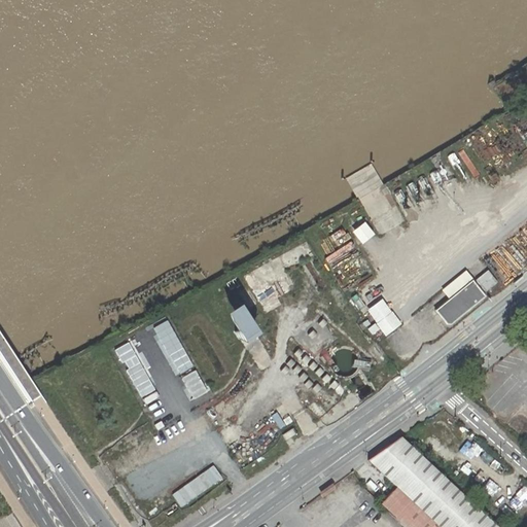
[(381,229),(402,219),(397,208),(394,210),(383,185),(375,189),(384,209),(374,213),(381,229)]
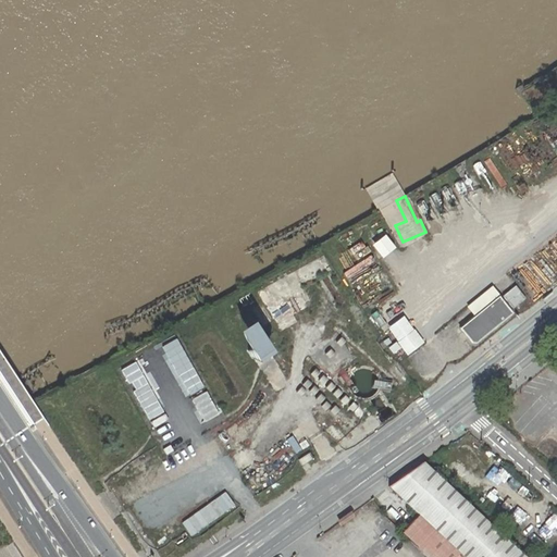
[(512,308),(524,298),(514,285),(502,296),(512,308)]
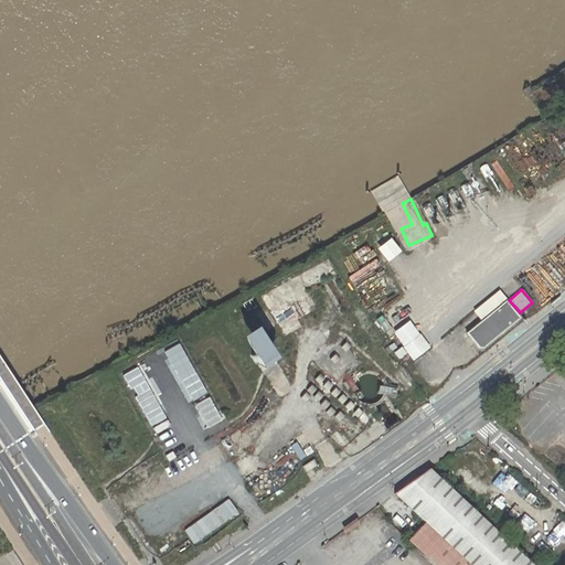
[(505,300),(466,333),(478,348),(482,349),(520,318),(505,300)]
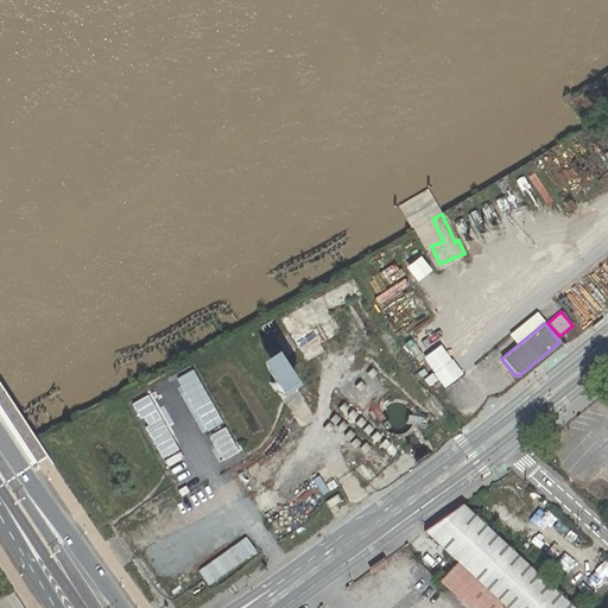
[(285,391),(293,386),(273,355),(257,366),(278,397),(285,391)]
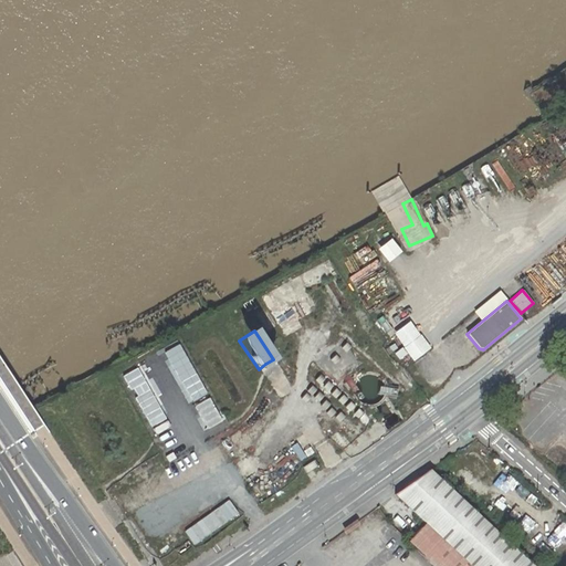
[(187,401),(203,395),(178,341),(158,349),(166,367),(170,365),(187,401)]
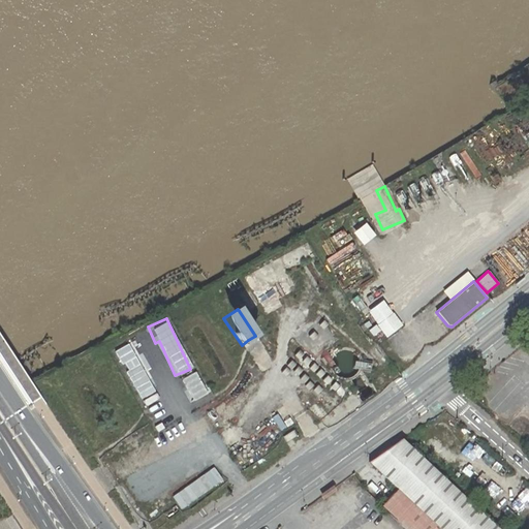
[(132,340),(114,348),(144,411),(161,403),(132,340)]
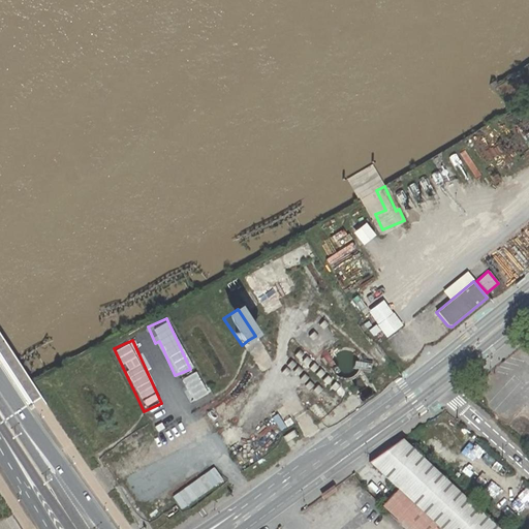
[(194,371),(180,379),(192,401),(207,393),(194,371)]
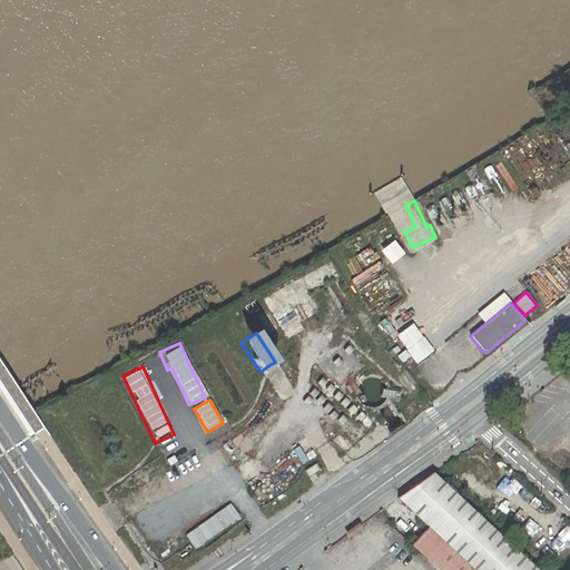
[(536,569),(432,473),(397,498),(429,527),(412,544),(439,569),(536,569)]
